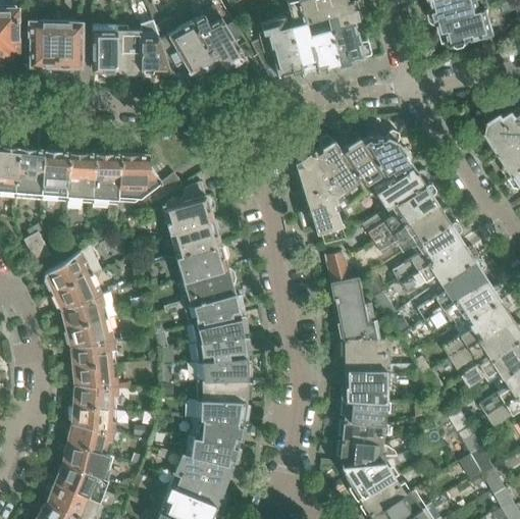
[(239,0),(227,0),(234,9),(242,5),(239,0)]
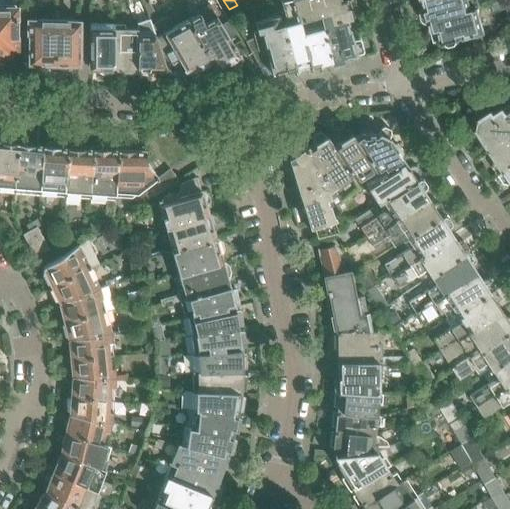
[(349,0),(297,0),(283,4),(290,26),(352,8),(349,0)]
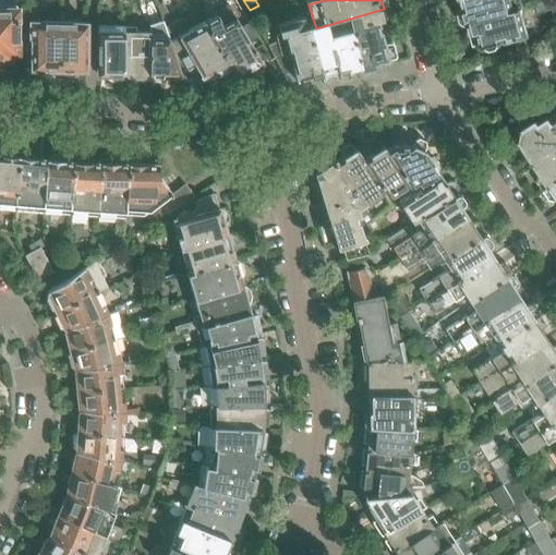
[(461,15),(460,16),(463,25),(468,28),(470,28),(517,15),(523,13),(519,0),(470,0),(462,2),(464,10),(463,11),(461,15)]
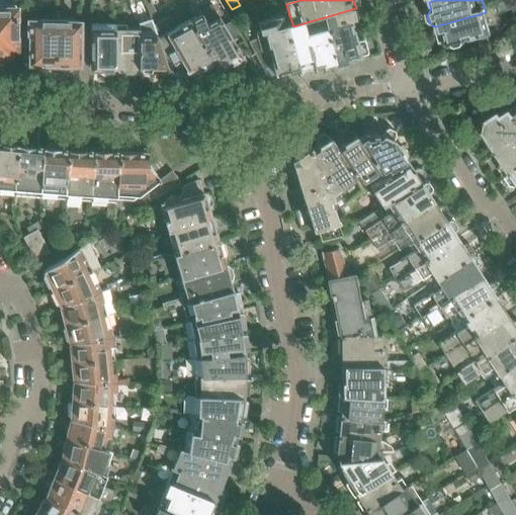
[(510,0),(497,0),(500,9),(512,6),(510,0)]
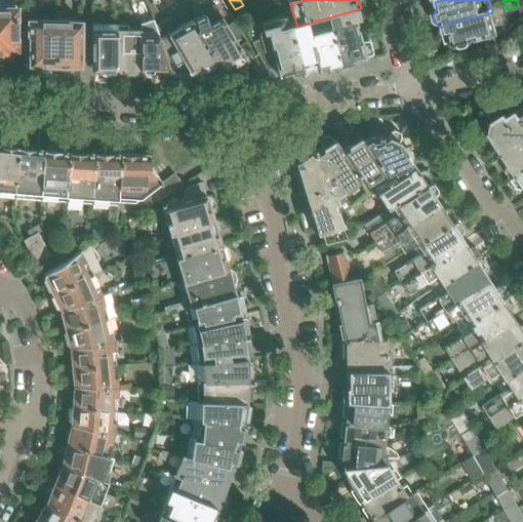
[(154,5),(149,8),(154,22),(161,17),(154,5)]
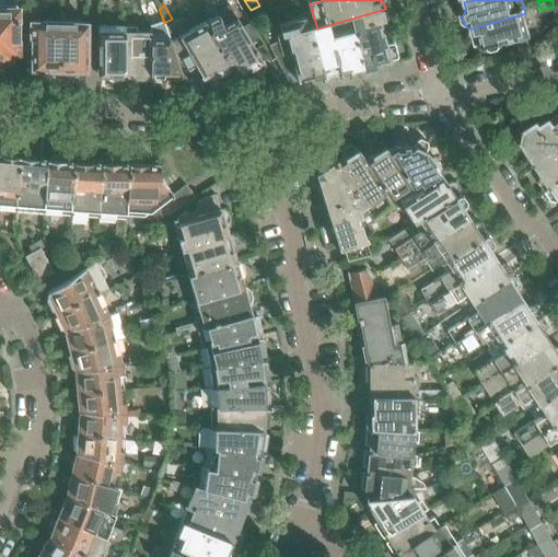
[(219,19),(207,25),(239,79),(246,73),(250,78),(256,79),(257,79),(265,74),(266,69),(235,15),(230,7),(217,15),(219,19)]
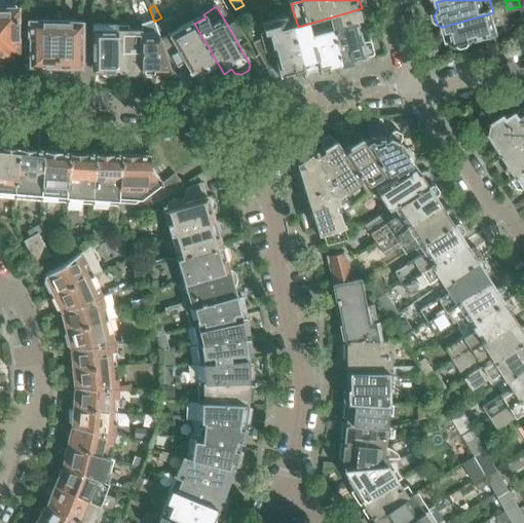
[(508,9),(507,9),(510,19),(523,14),(521,6),(520,6),(508,9)]
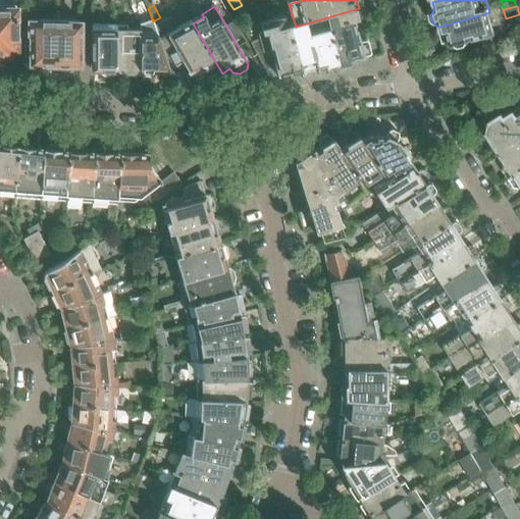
[(17,11),(0,11),(0,59),(5,59),(8,57),(10,57),(10,52),(17,52),(17,40),(18,40),(17,11)]
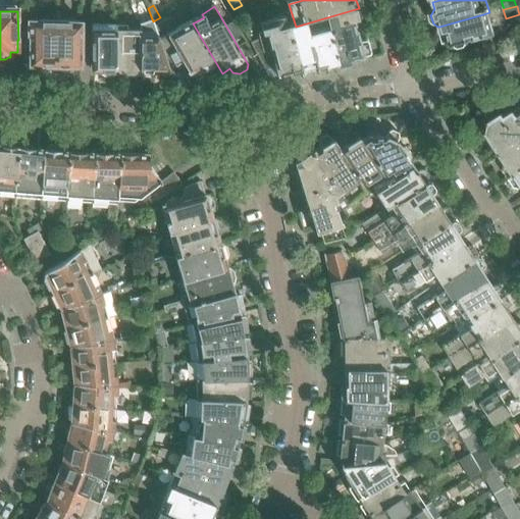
[(360,11),(327,19),(330,31),(341,67),(341,70),(351,68),(350,63),(365,59),(364,57),(370,56),(372,53),(369,43),(366,41),(360,43),(354,21),(362,19),(361,15),(360,11)]
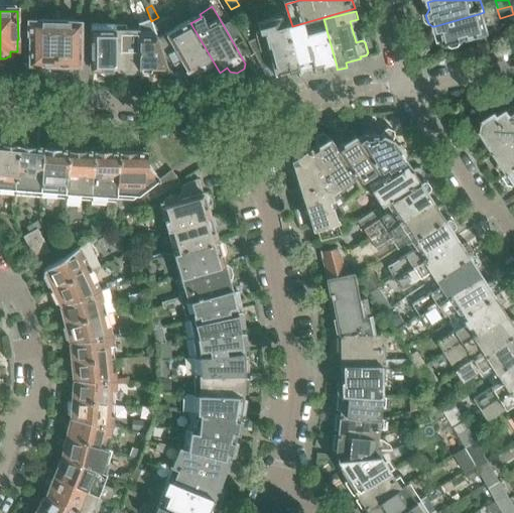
[(478,14),(434,26),(436,32),(439,45),(446,44),(447,46),(448,46),(454,48),(454,49),(464,46),(466,41),(469,40),(470,42),(491,36),(484,12),(478,14)]
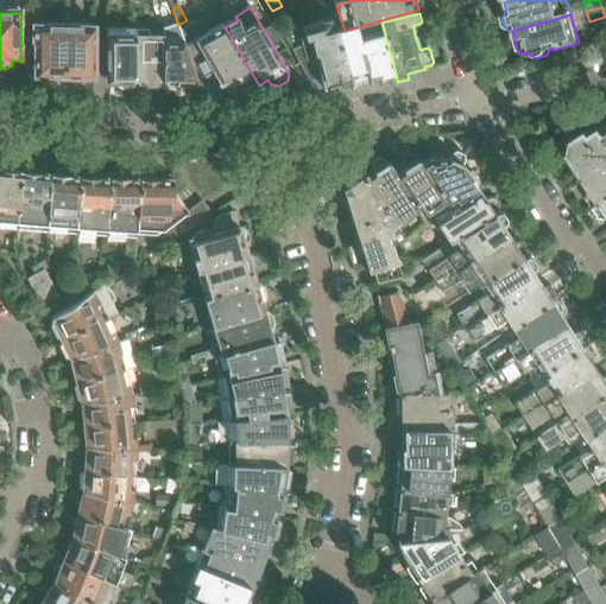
[(304,32),(285,38),(311,84),(313,84),(323,82),(326,91),(342,87),(343,89),(346,88),(352,87),(353,87),(340,35),(340,33),(335,35),(335,33),(333,25),(304,32)]
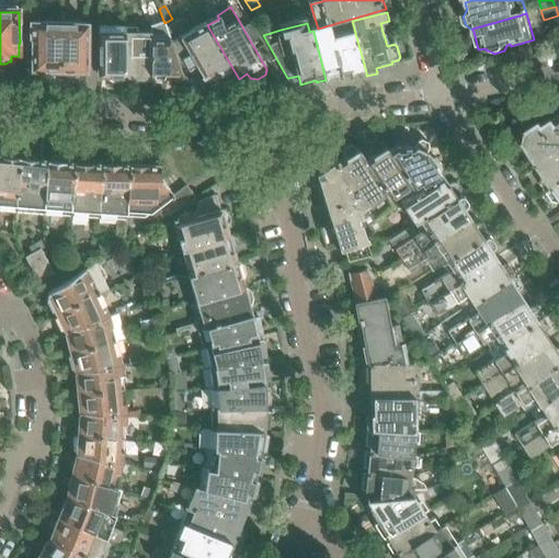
[(61,25),(32,25),(32,40),(33,40),(33,72),(43,73),(46,78),(61,78),(61,25)]
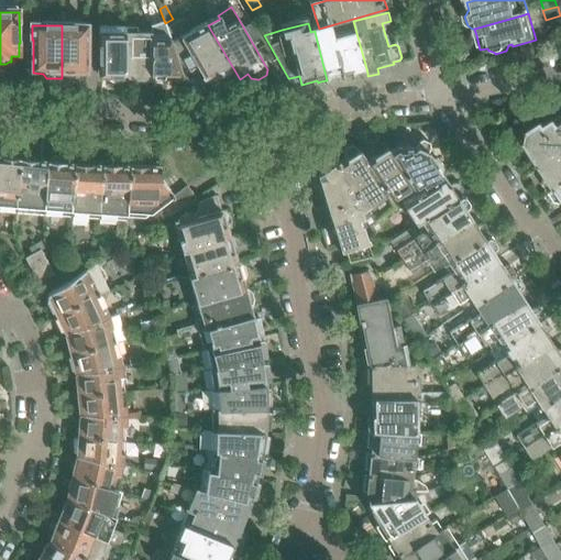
[(89,26),(62,25),(62,78),(77,79),(79,75),(89,75),(89,26)]
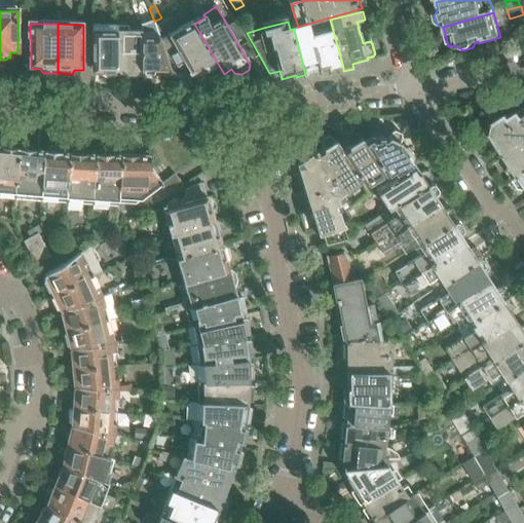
[(172,38),(162,43),(169,62),(173,72),(174,72),(179,69),(184,67),(186,66),(192,75),(200,70),(206,78),(212,79),(212,80),(224,74),(194,24),(172,38)]
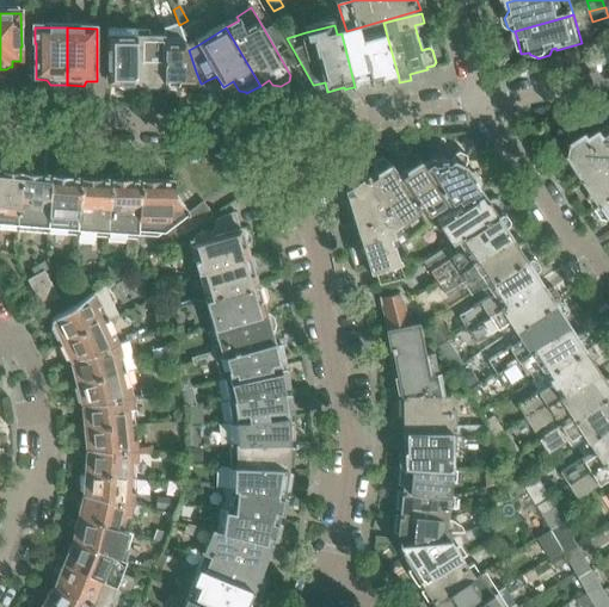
[(283,44),(275,29),(266,33),(276,49),(283,44)]
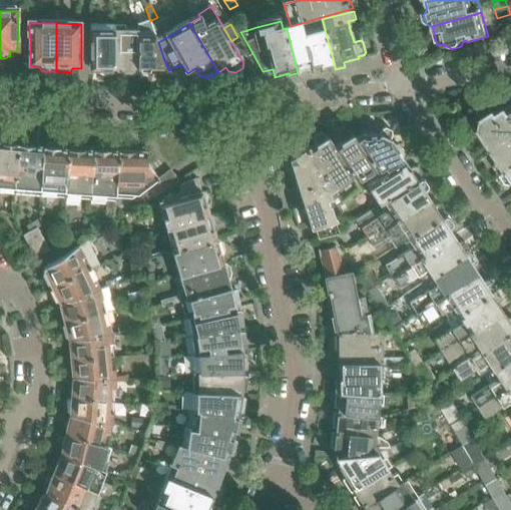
[(301,25),(287,29),(298,73),(299,74),(307,72),(313,70),(314,71),(323,69),(335,66),(325,30),(304,35),(301,25)]
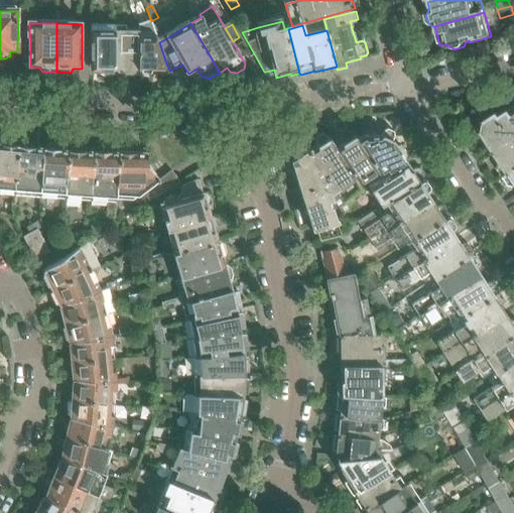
[(103,27),(93,27),(92,73),(95,73),(99,73),(100,73),(101,76),(105,78),(112,78),(116,76),(116,73),(117,73),(116,32),(117,28),(103,27)]
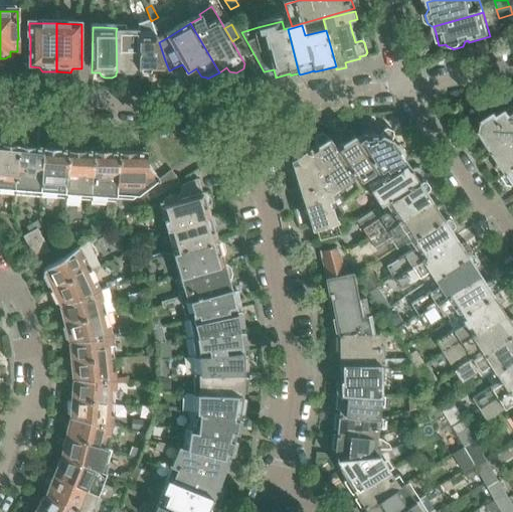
[(117,28),(116,32),(117,72),(124,72),(124,75),(128,77),(135,77),(139,75),(139,39),(139,33),(127,33),(127,28),(117,28)]
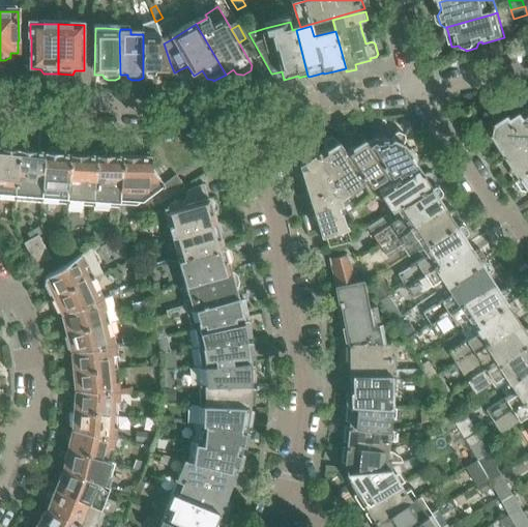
[(148,40),(143,40),(143,78),(147,80),(154,80),(159,78),(159,75),(172,76),(173,72),(174,72),(170,62),(164,44),(162,40),(148,40)]
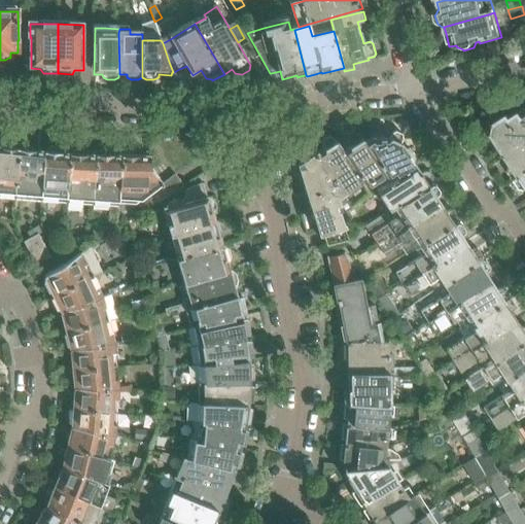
[(496,127),(494,136),(505,152),(509,158),(524,146),(524,112),(512,121),(510,117),(508,118),(496,127)]
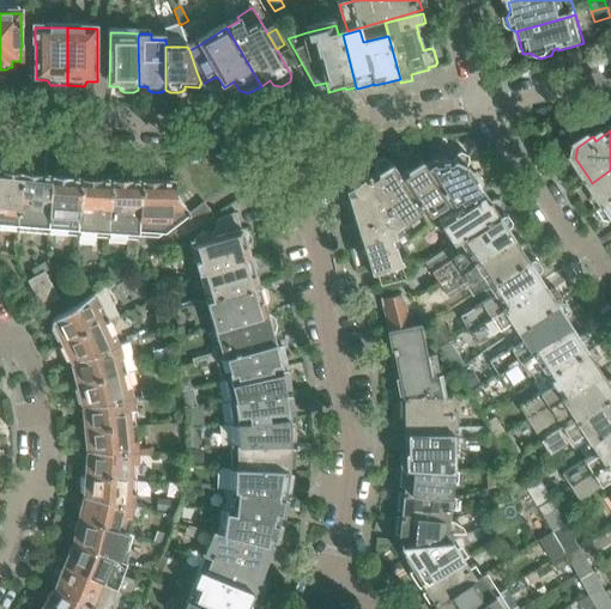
[(436,162),(427,168),(451,206),(452,206),(463,200),(467,207),(485,195),(484,194),(483,192),(485,187),(478,176),(473,176),(469,169),(470,165),(470,159),(463,156),(457,158),(455,163),(437,164),(436,162)]
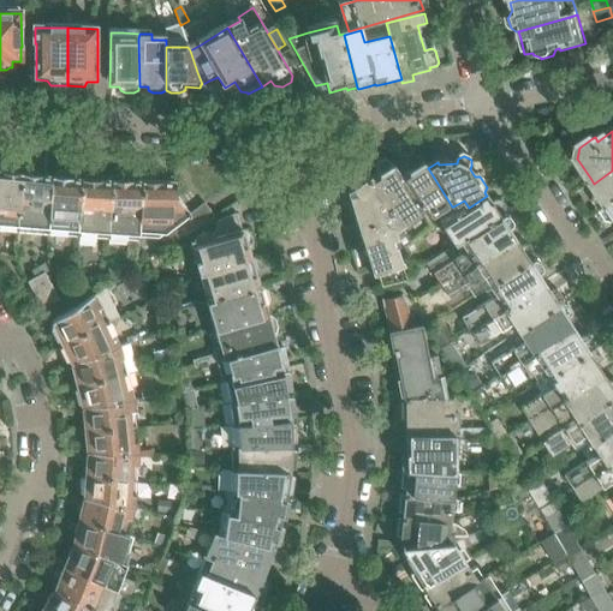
[(410,173),(402,179),(424,213),(429,221),(452,207),(428,168),(426,163),(423,165),(421,161),(415,157),(408,162),(408,169),(410,173)]
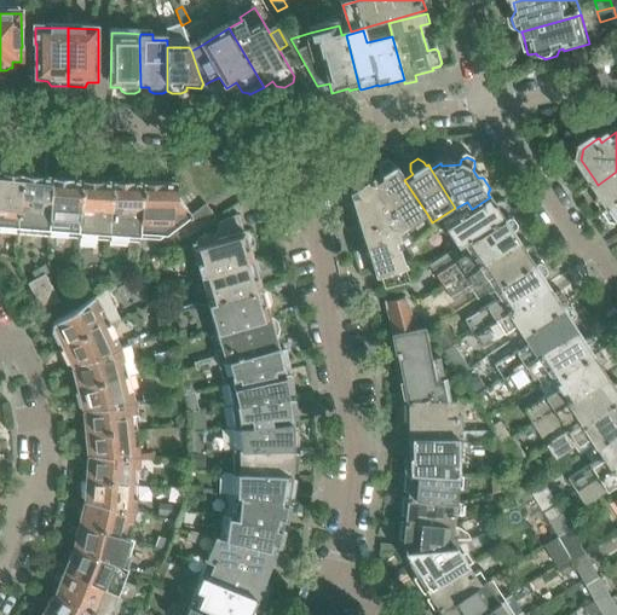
[(382,177),(374,183),(404,230),(414,222),(427,214),(404,180),(397,168),(395,169),(392,166),(387,162),(380,167),(380,173),(382,177)]
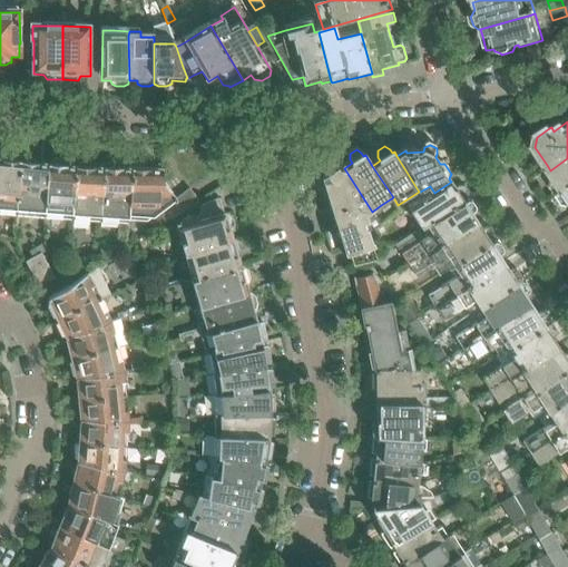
[(0,214),(18,215),(21,157),(7,156),(3,159),(2,160),(0,159),(0,214)]
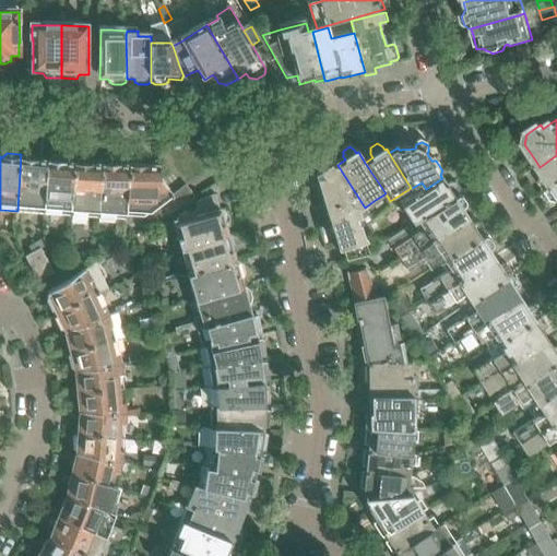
[(21,154),(18,211),(45,213),(48,163),(38,162),(38,161),(36,156),(21,154)]
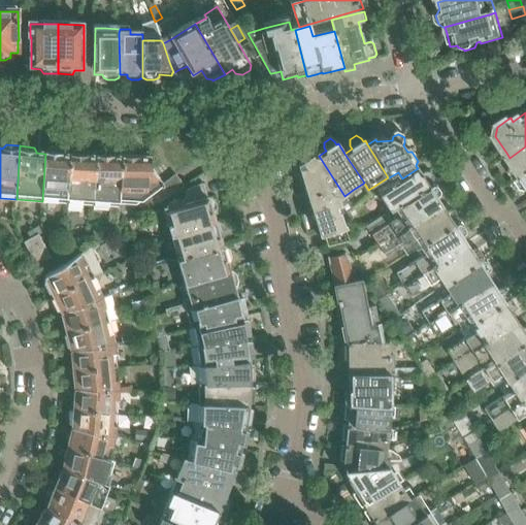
[(525,146),(510,158),(516,166),(512,169),(511,174),(517,184),(525,177),(525,146)]
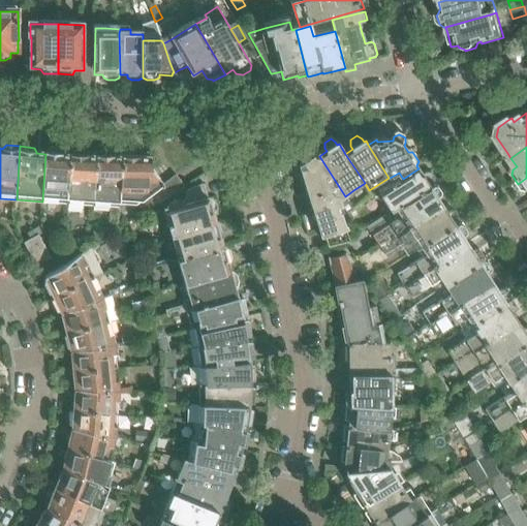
[(45,154),(42,202),(69,204),(72,151),(71,151),(68,155),(67,156),(66,155),(60,155),(58,151),(50,151),(45,154)]
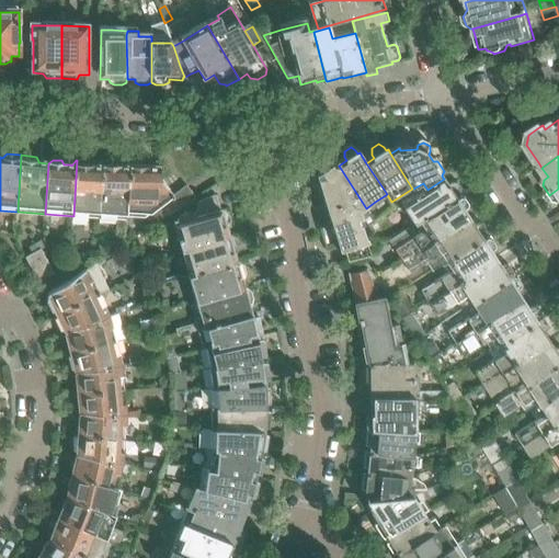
[(77,160),(73,216),(100,218),(103,167),(93,167),(93,166),(90,161),(77,160)]
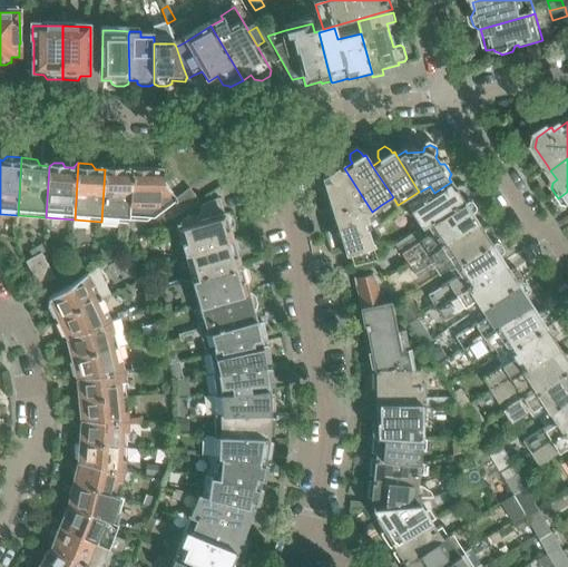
[(105,169),(101,222),(130,224),(130,221),(134,169),(123,169),(123,168),(118,165),(110,165),(106,168),(106,169),(105,169)]
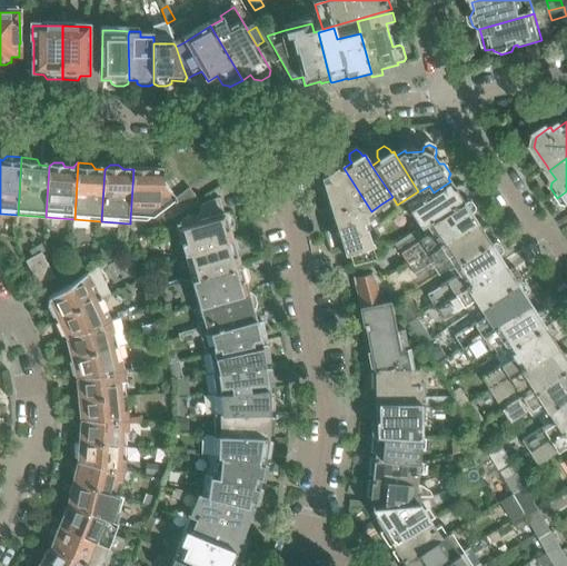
[(133,169),(130,220),(149,221),(150,221),(158,231),(201,204),(192,191),(178,201),(162,180),(162,170),(150,170),(150,169),(147,165),(138,165),(135,168),(135,169),(133,169)]
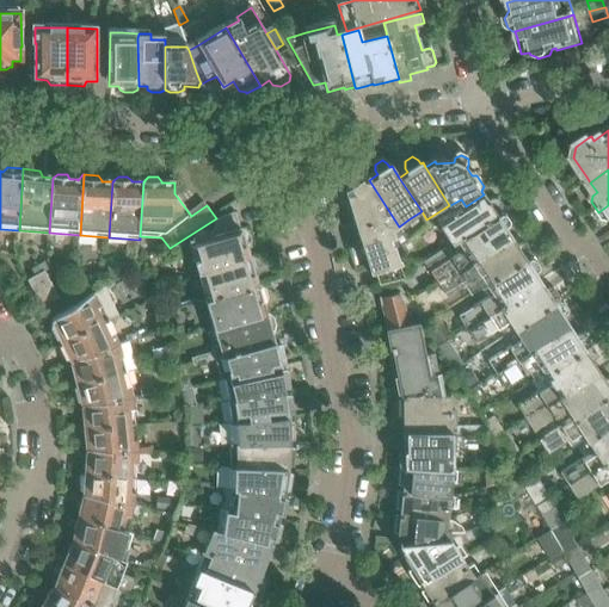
[(349,185),(349,193),(358,224),(363,241),(373,272),(375,272),(380,285),(401,278),(399,261),(395,252),(405,246),(410,242),(399,227),(369,180),(368,181),(367,179),(360,178),(349,185)]
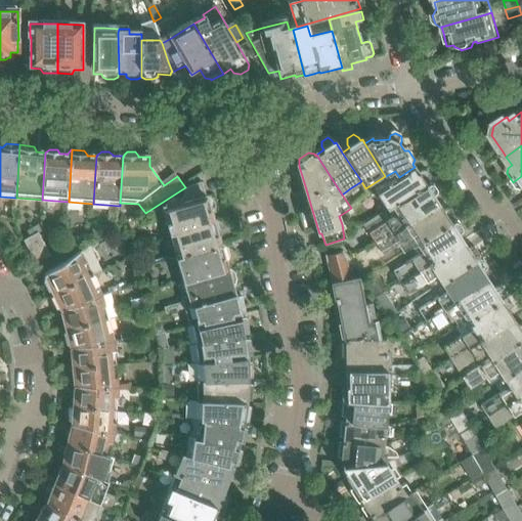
[(377,191),(389,211),(427,186),(427,185),(430,183),(432,179),(428,173),(423,173),(420,175),(415,167),(399,177),(390,183),(377,191)]
